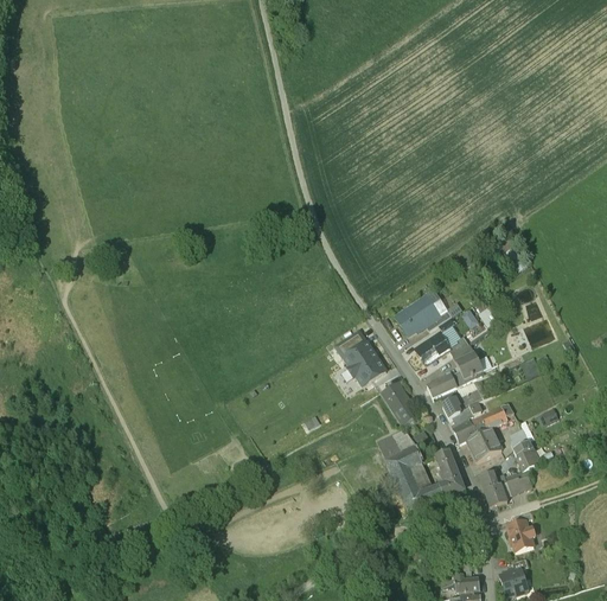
[(422,298),(395,315),(408,336),(425,324),(426,324),(435,317),(422,298)]
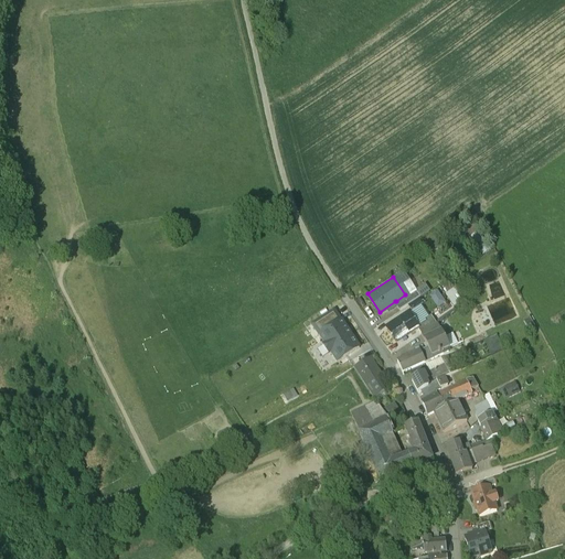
[(443,288),(435,291),(438,298),(446,294),(443,288)]
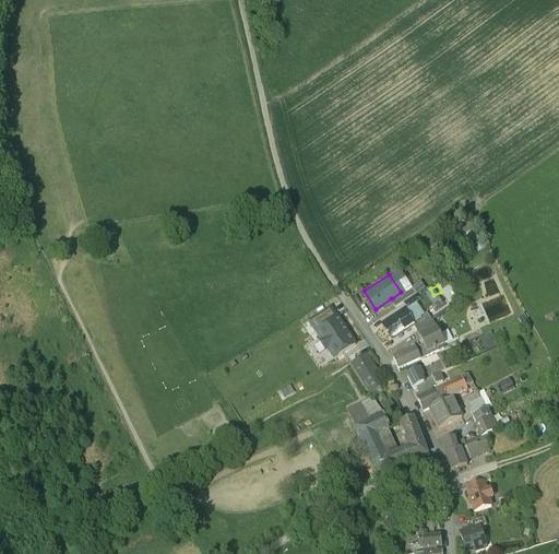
[(409,286),(401,292),(392,298),(391,298),(395,305),(403,299),(414,293),(409,286)]
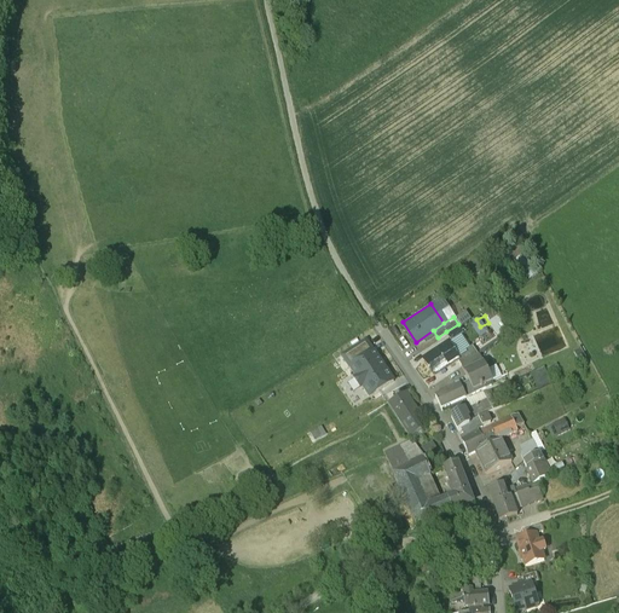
[(458,324),(446,331),(451,339),(463,330),(458,323),(458,324)]
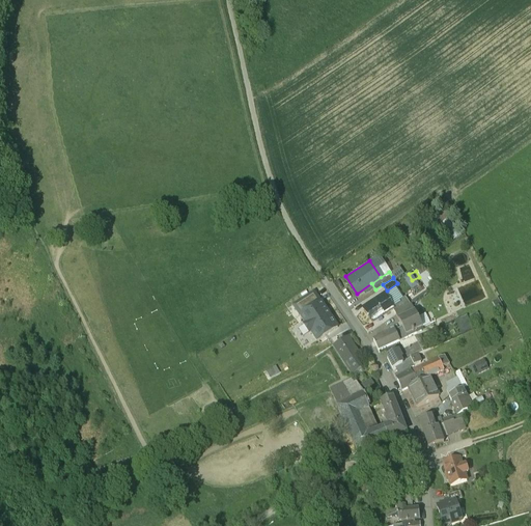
[(300,313),(320,300),(314,289),(294,303),(300,313)]
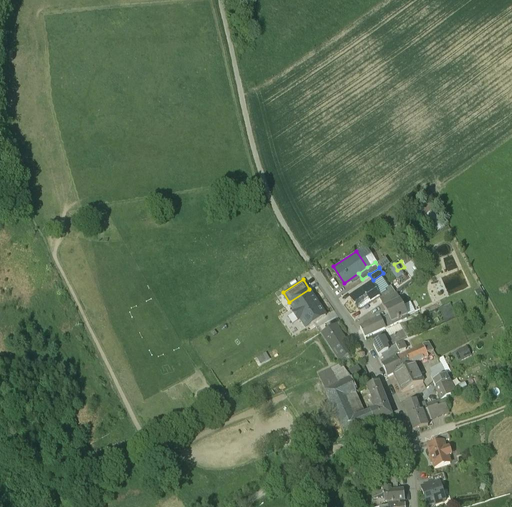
[(380,294),(371,280),(349,295),(358,308),(378,295),(380,294)]
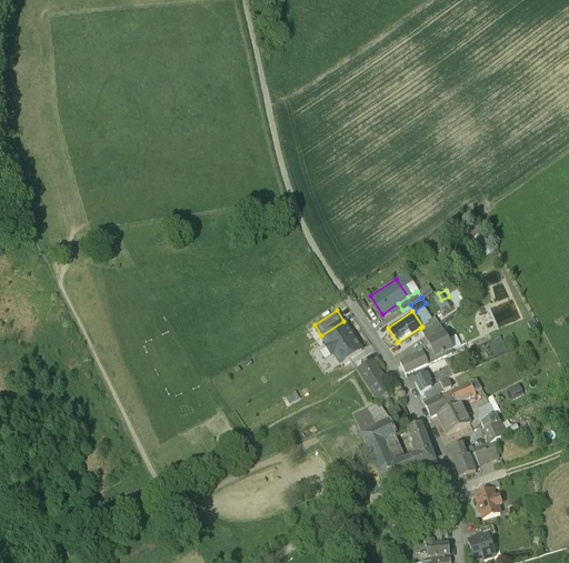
[(435,314),(428,319),(430,321),(422,327),(420,328),(423,333),(425,333),(439,322),(435,314)]
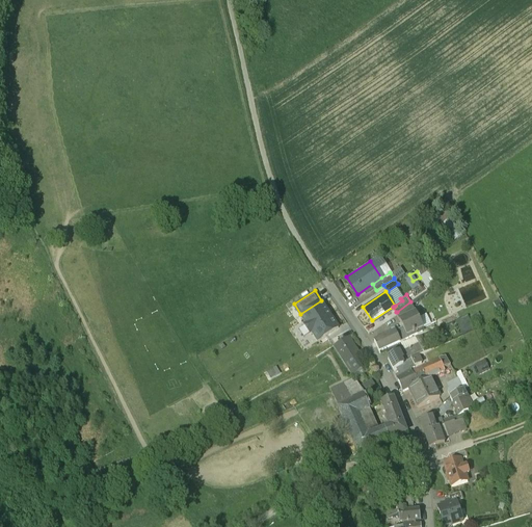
[(339,325),(321,300),(300,314),(307,322),(304,323),(310,332),(312,331),(318,339),(339,325)]
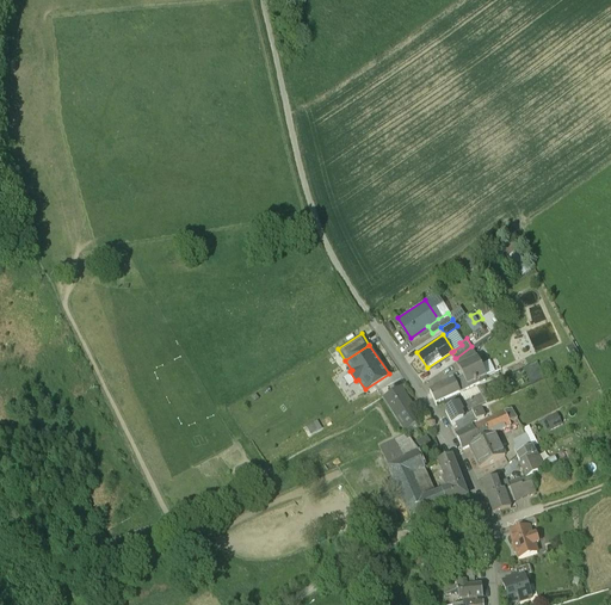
[(471,346),(456,358),(458,364),(477,355),(474,345),(471,346)]
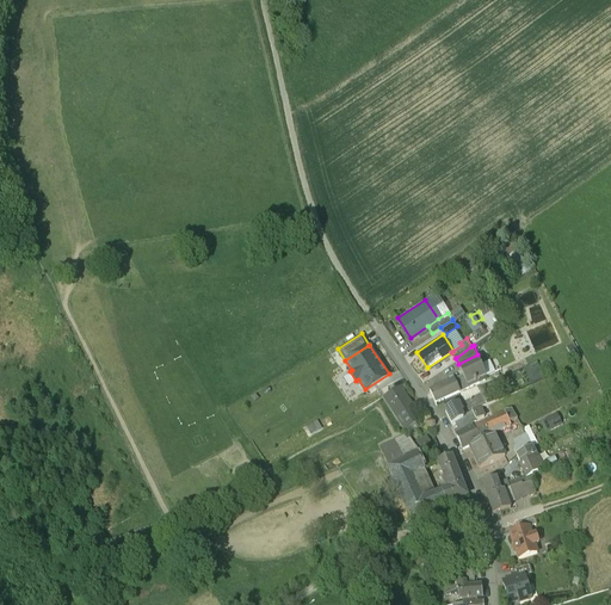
[(477,355),(458,364),(462,372),(467,382),(477,377),(486,372),(477,355)]
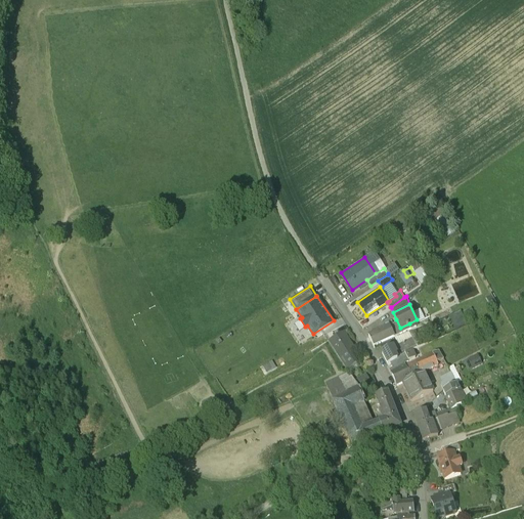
[(452,310),(457,325),(470,319),(465,305),(452,310)]
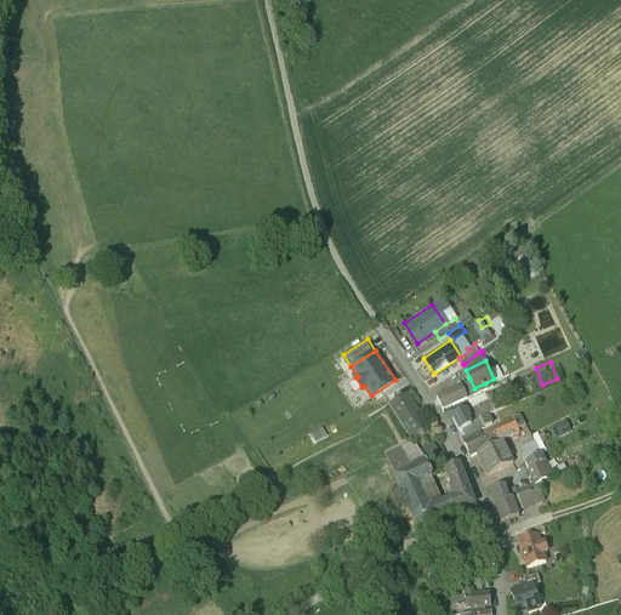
[(469,379),(437,394),(443,405),(486,386),(485,383),(474,388),(469,379)]
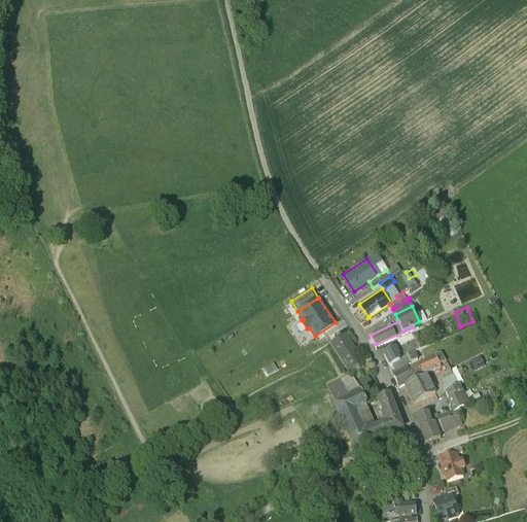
[(402,342),(418,337),(416,331),(400,336),(402,342)]
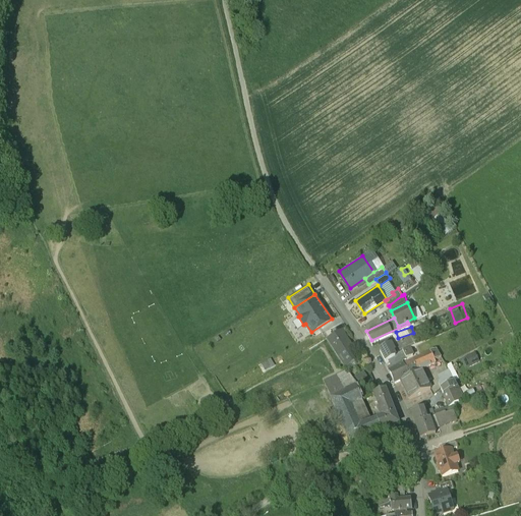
[(341,328),(328,336),(345,364),(354,358),(343,341),(348,338),(341,328)]
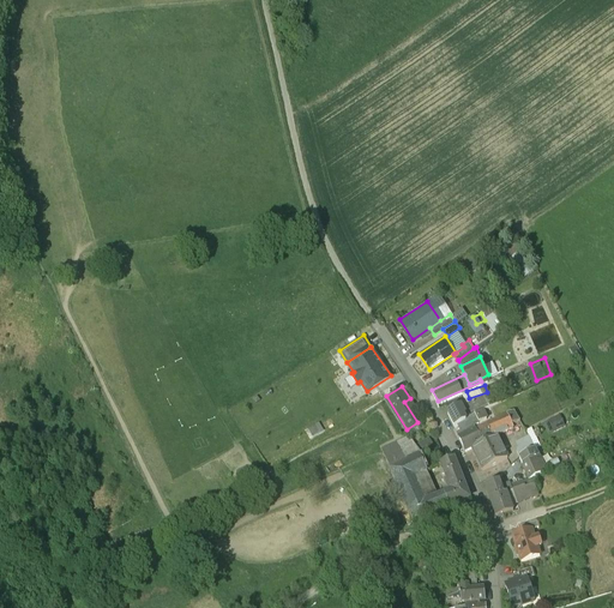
[(481,399),(471,404),(474,410),(482,407),(481,403),(483,402),(481,399)]
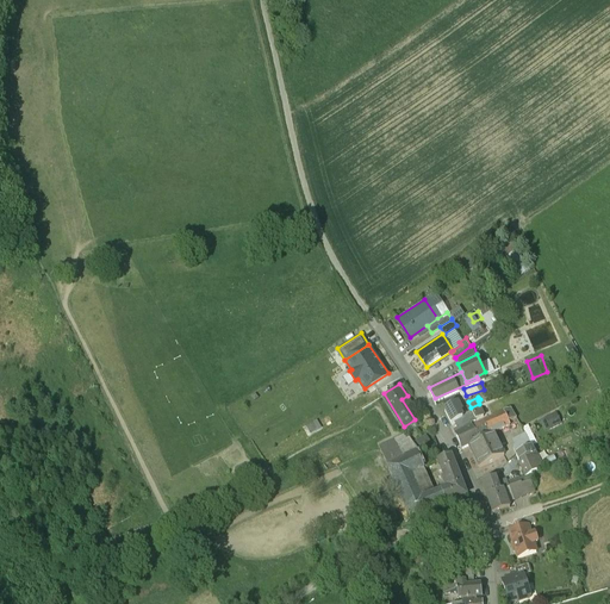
[(458,400),(444,408),(452,421),(455,418),(462,415),(460,410),(462,409),(458,400)]
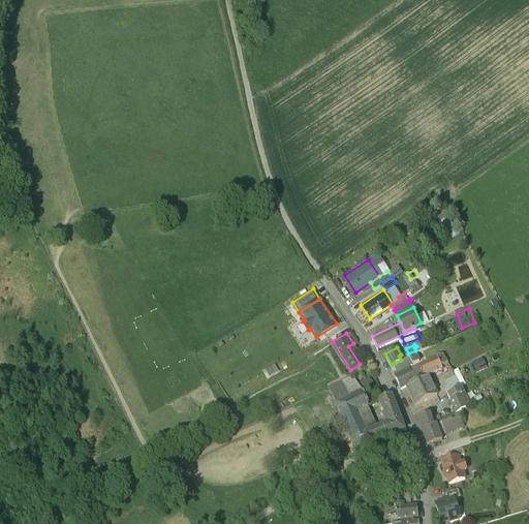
[(415,350),(408,353),(411,361),(418,358),(415,350)]
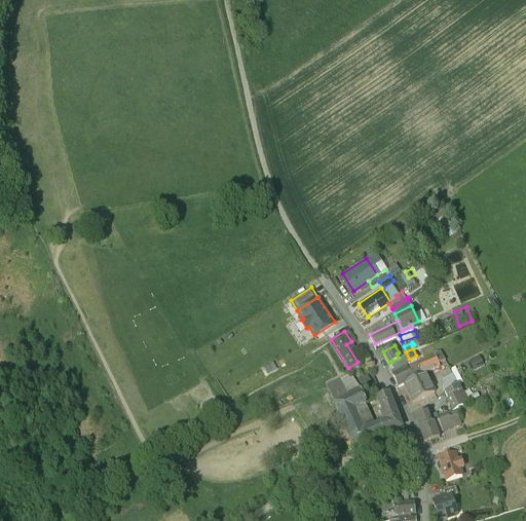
[(440,348),(407,365),(412,376),(424,370),(439,363),(438,361),(445,357),(440,348)]
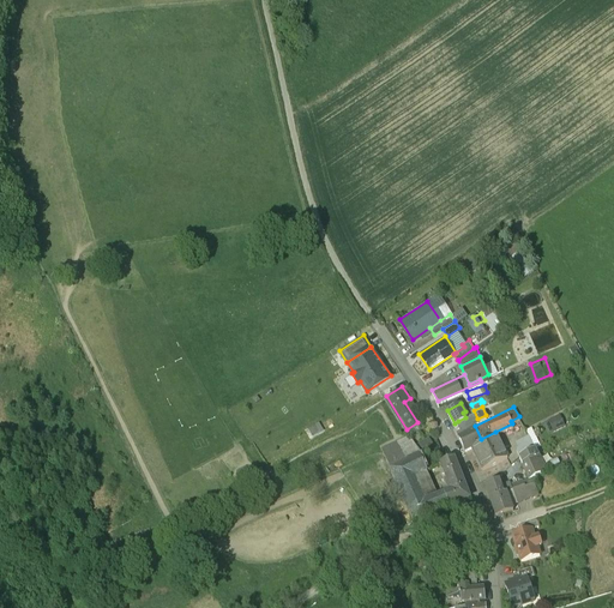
[(546,417),(551,428),(569,420),(564,409),(546,417)]
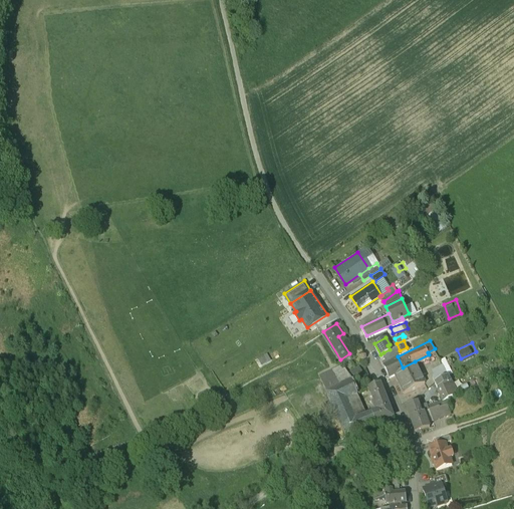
[(390,349),(383,352),(387,359),(384,359),(386,362),(397,357),(395,353),(393,354),(390,349)]
